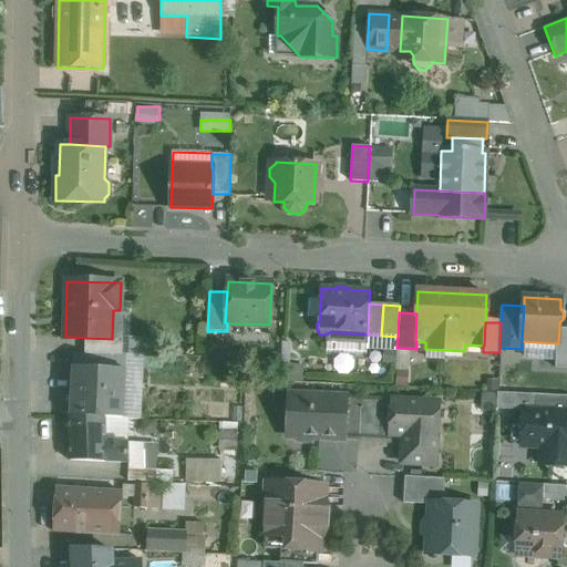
[(566,328),(559,328),(558,343),(557,343),(555,368),(566,368),(566,328)]
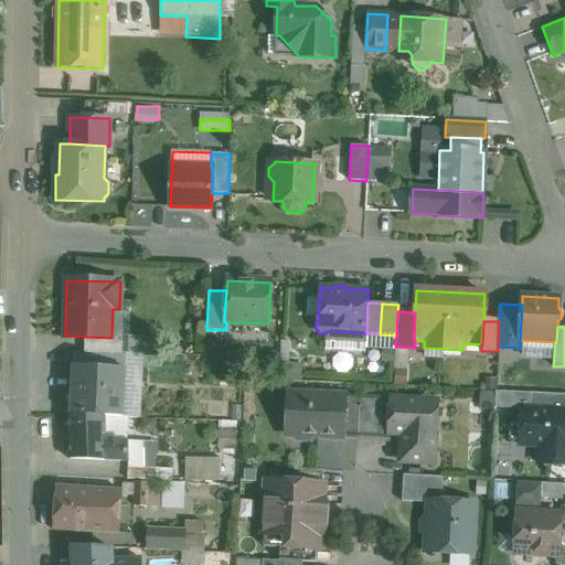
[(112,338),(85,337),(85,353),(121,354),(123,337),(112,336),(112,338)]
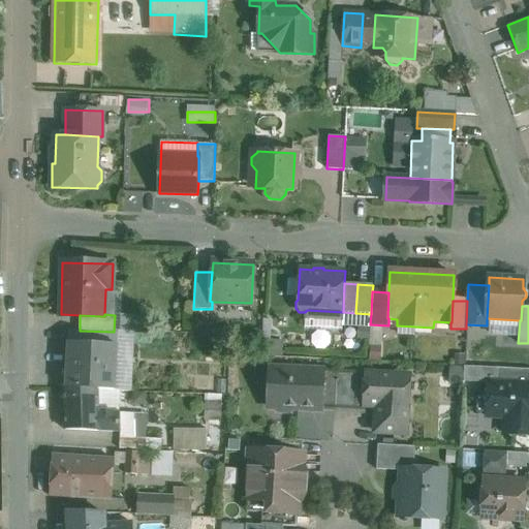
[(66,387),(98,390),(116,391),(118,345),(68,342),(66,387)]
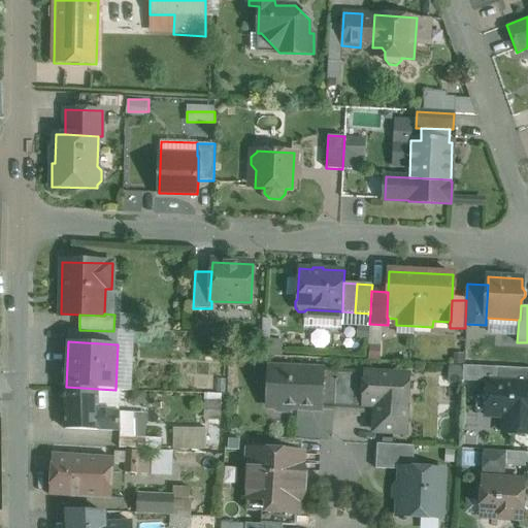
[(527,368),(496,367),(495,382),(527,383),(527,368)]
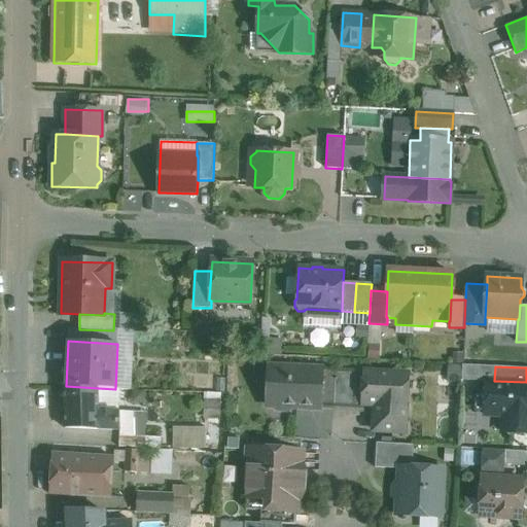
[(290,378),(269,376),(267,406),(273,406),(273,407),(277,411),(287,411),(290,409),(291,409),(291,407),(320,408),(322,370),(291,369),(290,378)]
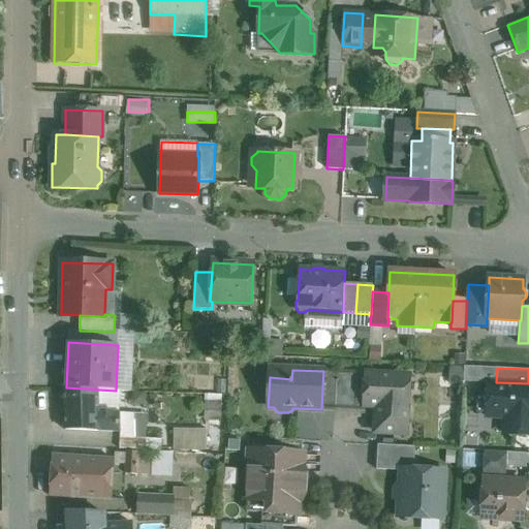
[(337,372),(323,371),(321,409),(335,410),(337,373),(337,372)]
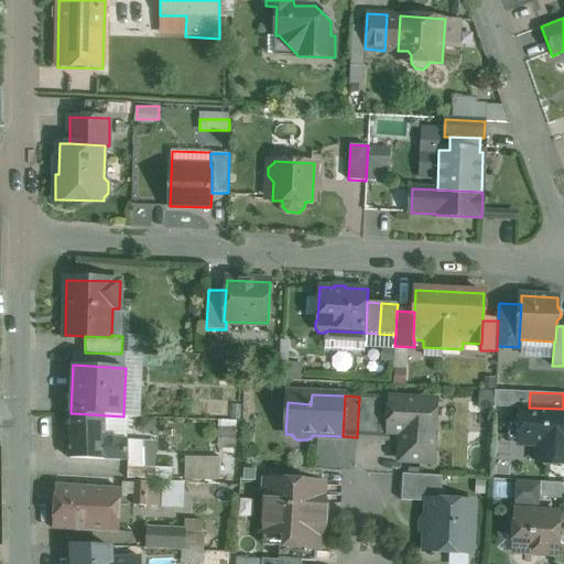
[(390,400),(359,398),(357,437),(389,440),(390,433),(388,433),(390,400)]
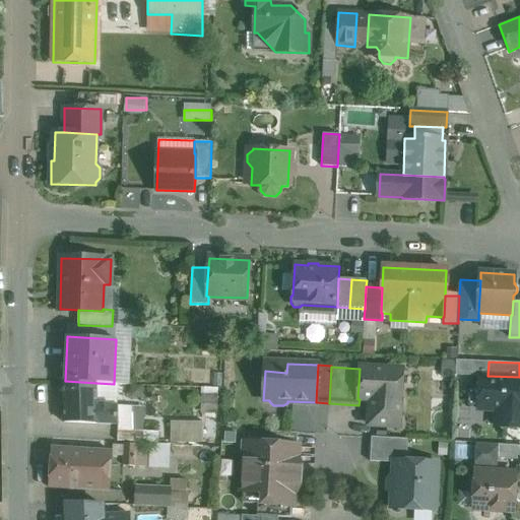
[(393,369),(360,367),(360,369),(358,399),(360,399),(371,400),(369,425),(390,426),(399,417),(401,378),(393,369)]
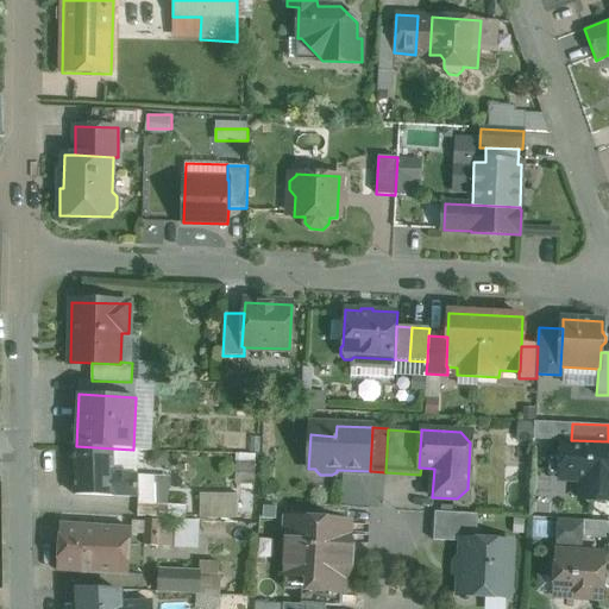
[(608,441),(571,440),(562,440),(560,479),(581,481),(581,500),(594,501),(594,502),(604,503),(604,501),(608,501),(608,441)]
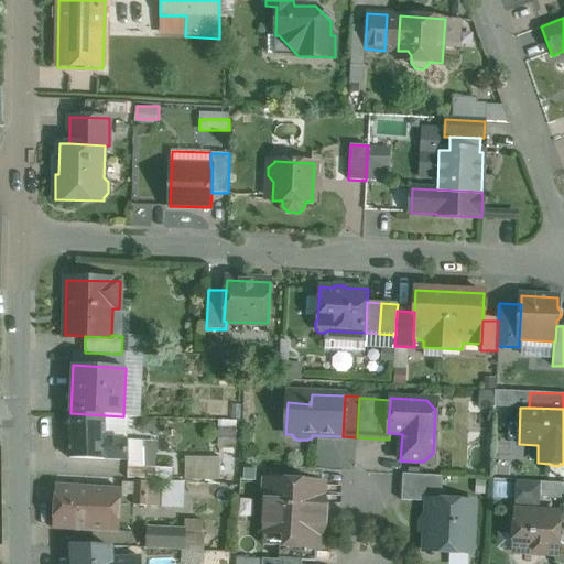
[(71,413),(67,413),(68,457),(129,461),(128,466),(142,466),(142,441),(106,438),(105,415),(71,413)]
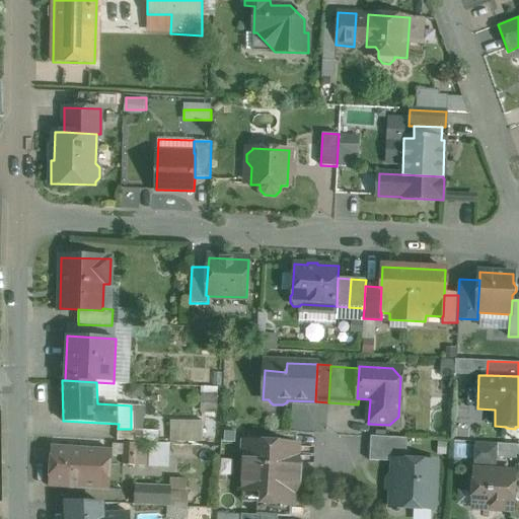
[(217,394),(205,394),(205,412),(217,412),(217,394)]
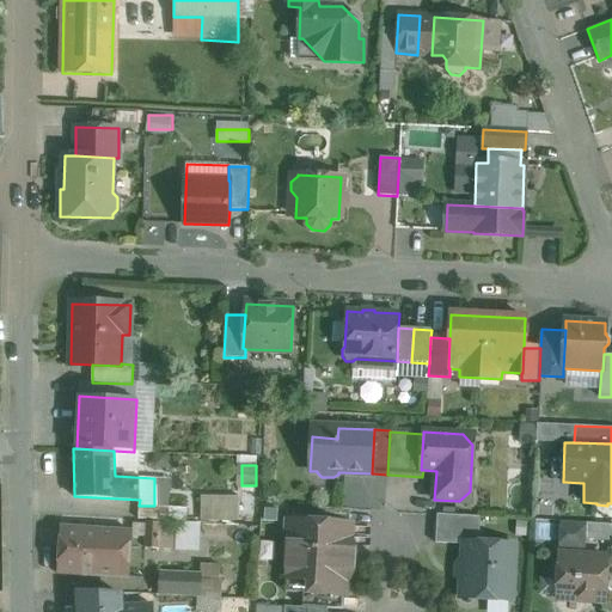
[(240,496),(201,496),(201,520),(239,521),(240,496)]
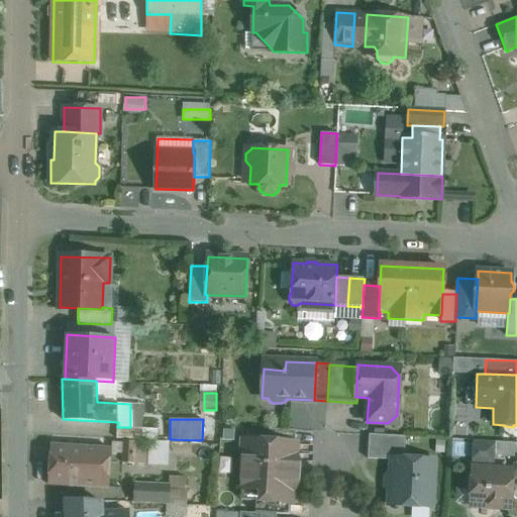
[(130,427),(117,427),(117,438),(158,440),(158,429),(130,427)]
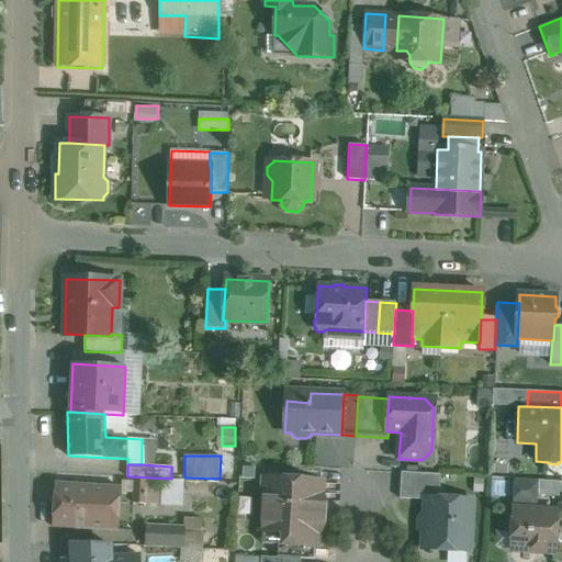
[(322,468),(293,467),(292,480),(321,481),(322,468)]
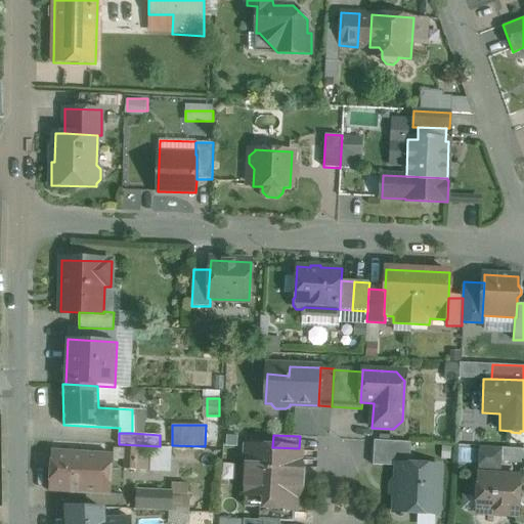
[(410,443),(375,440),(373,465),(397,467),(397,465),(409,466),(410,443)]
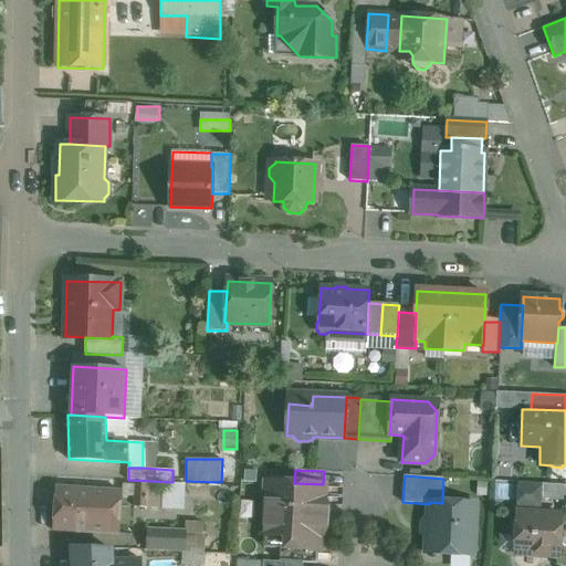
[(294,483),(287,482),(287,489),(268,488),(265,535),(281,536),(281,548),(317,551),(320,526),(324,526),(327,523),(327,517),(324,514),(322,514),(323,484),(294,483)]
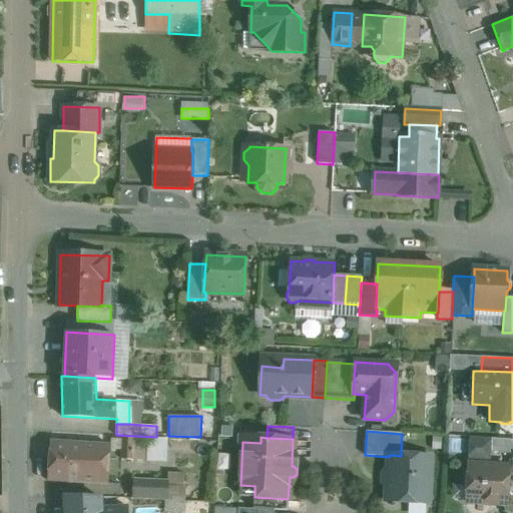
[(146,439),(122,438),(121,459),(145,461),(146,440),(146,439)]
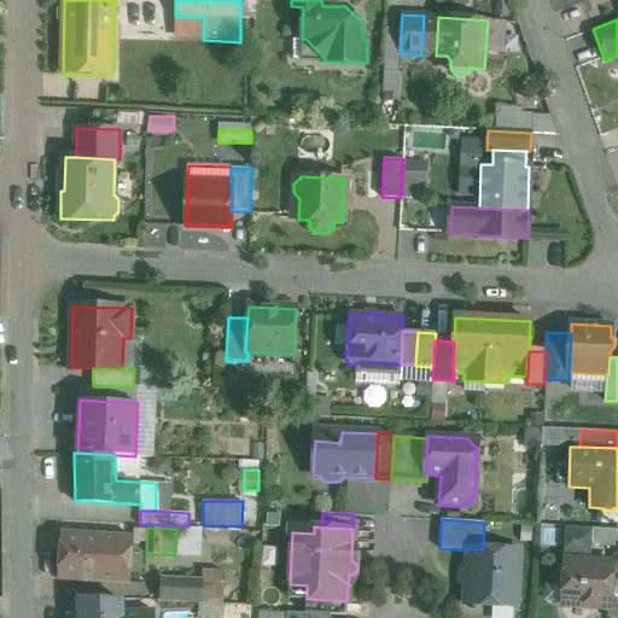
[(617,529),(592,528),(592,544),(617,547),(617,529)]
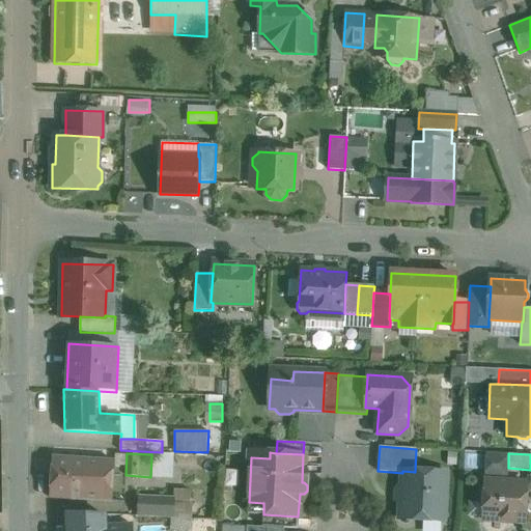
[(164,455),(151,455),(150,477),(163,477),(164,455)]
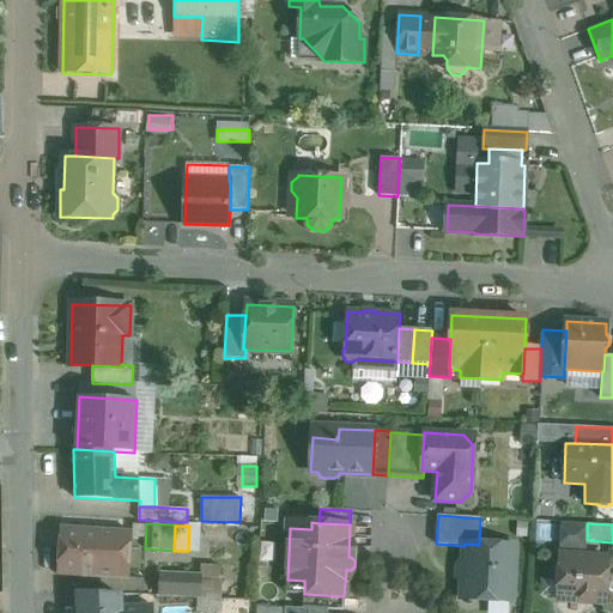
[(131,533),(61,528),(59,575),(128,580),(131,533)]
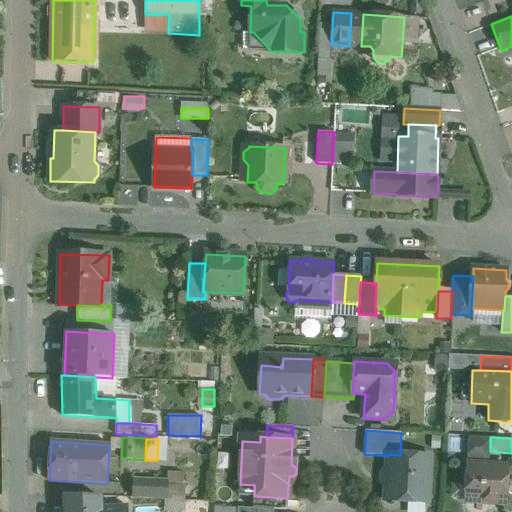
[(400,455),(388,454),(388,456),(387,470),(383,472),(383,482),(386,484),(386,500),(428,503),(431,456),(400,455)]
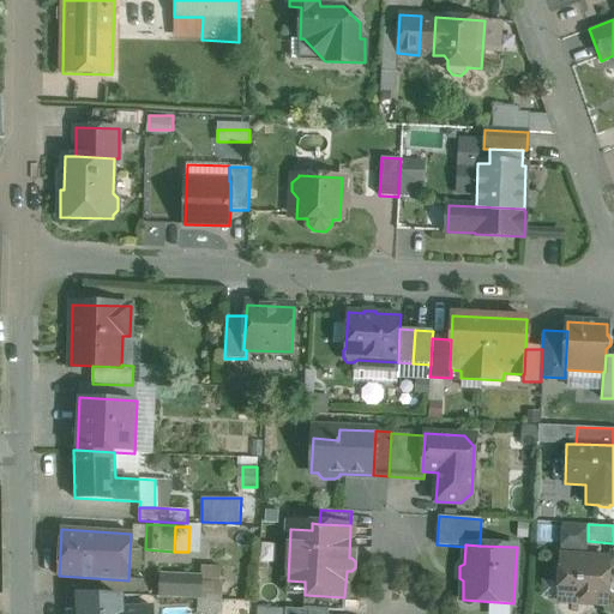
[(609,560),(561,557),(561,561),(560,561),(557,565),(555,577),(559,581),(560,582),(559,595),(564,601),(607,603),(609,560)]
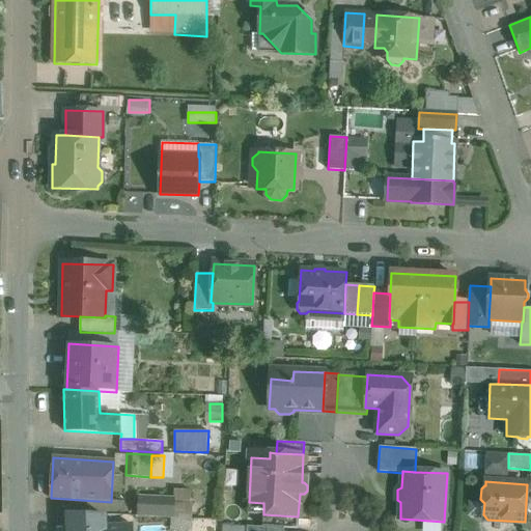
[(190,491),(175,490),(174,498),(175,498),(175,504),(190,505),(190,491)]
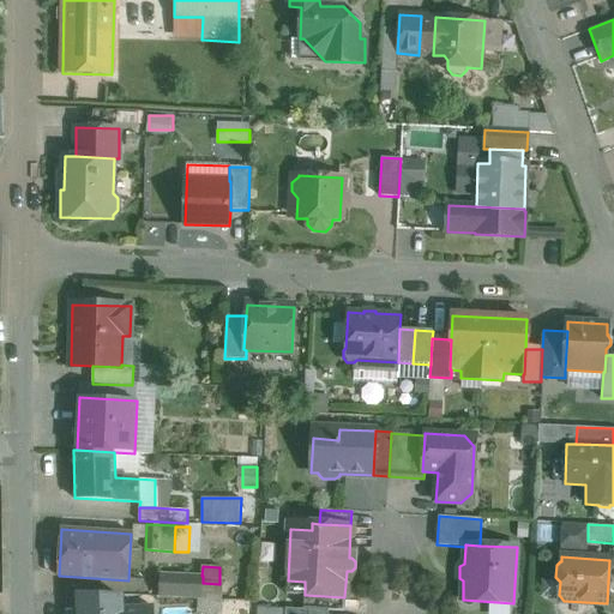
[(202,576),(160,575),(158,597),(202,600),(202,599),(203,583),(203,576),(202,576)]
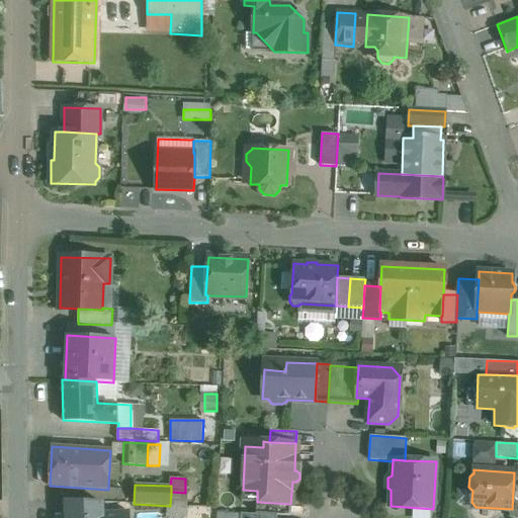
[(101,502),(67,501),(67,517),(130,517),(130,513),(101,514),(101,502)]
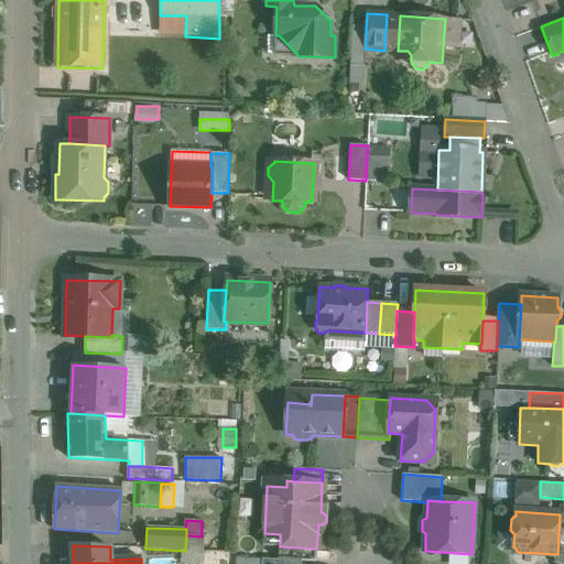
[(316,549),(280,546),(279,560),(302,561),(316,562),(316,549)]
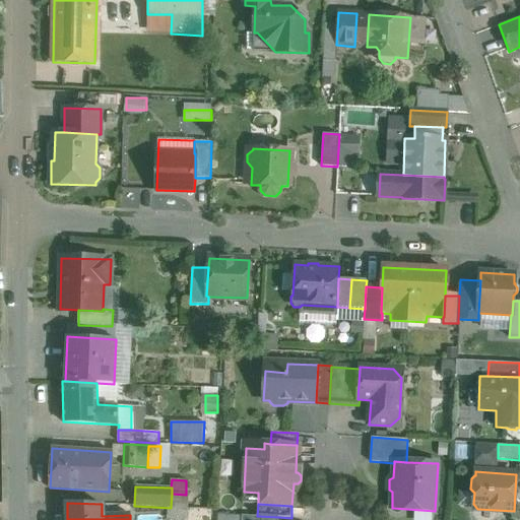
[(171,507),(171,508),(170,519),(179,519),(185,519),(186,508),(171,507)]
